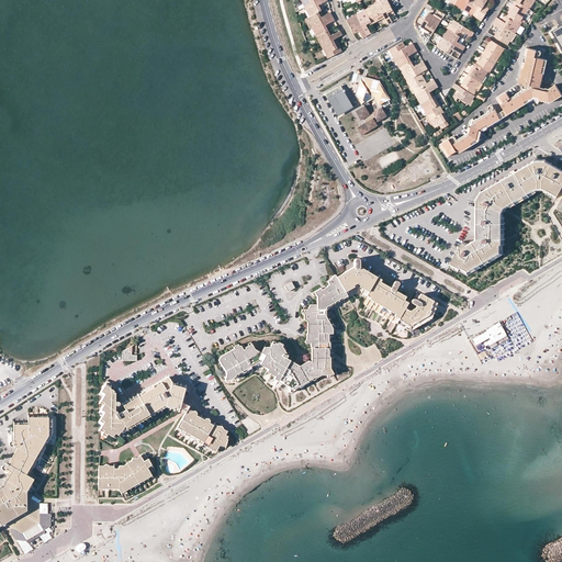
[(310,9),(313,15),(319,11),(322,10),(323,10),(319,4),(322,3),(327,0),(317,0),(305,7),(307,11),(310,9)]
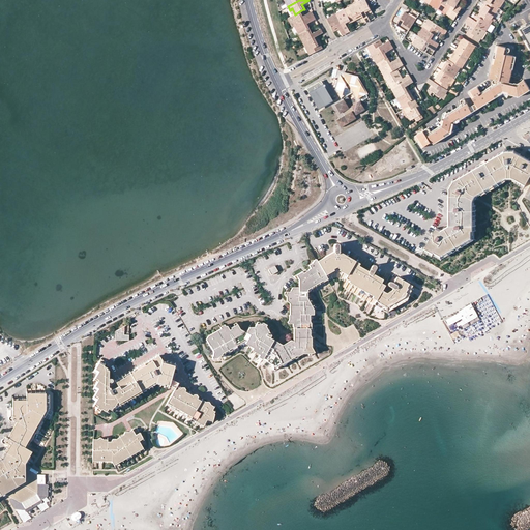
[(369,17),(367,15),(365,11),(371,9),(365,0),(364,0),(360,2),(359,1),(355,3),(356,4),(362,16),(366,23),(369,22),(371,21),(369,17)]
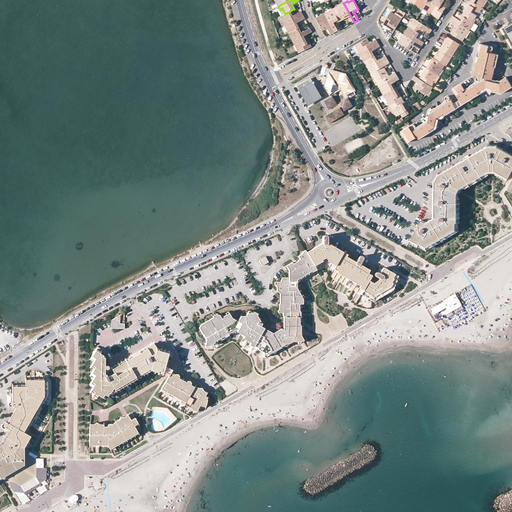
[(434,0),(433,1),(431,0),(428,0),(424,7),(428,9),(427,11),(431,14),(432,11),(438,2),(439,0),(434,0)]
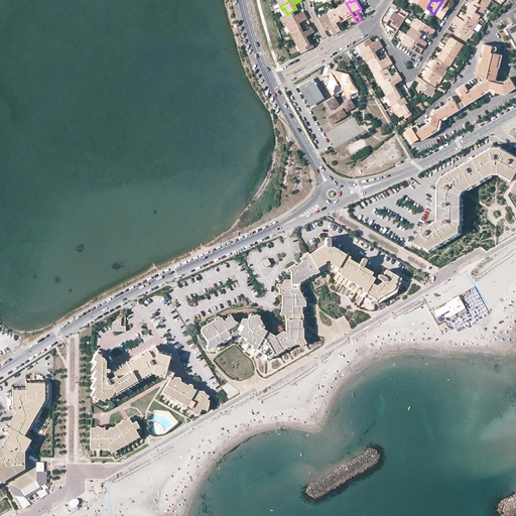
[(442,0),(441,2),(435,11),(434,14),(437,16),(438,14),(443,17),(448,9),(443,6),(445,4),(446,0),(442,0)]
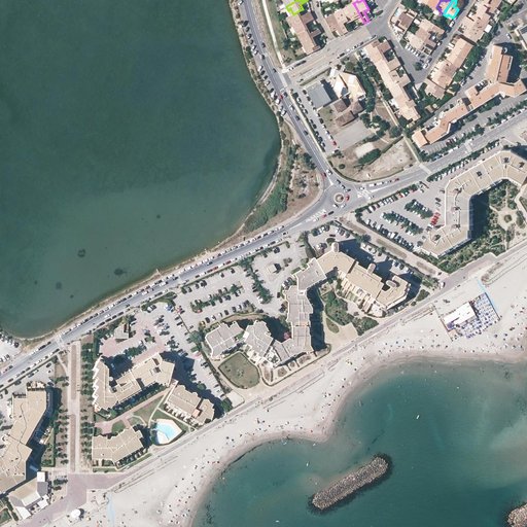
[(489,20),(496,8),(486,2),(484,0),(481,4),(483,5),(480,9),(479,8),(477,11),(478,12),(489,20)]
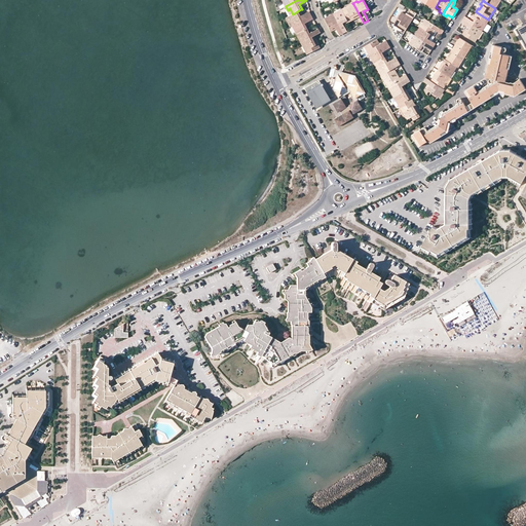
[(486,0),(485,2),(495,8),(496,8),(501,0),(500,0),(486,0)]
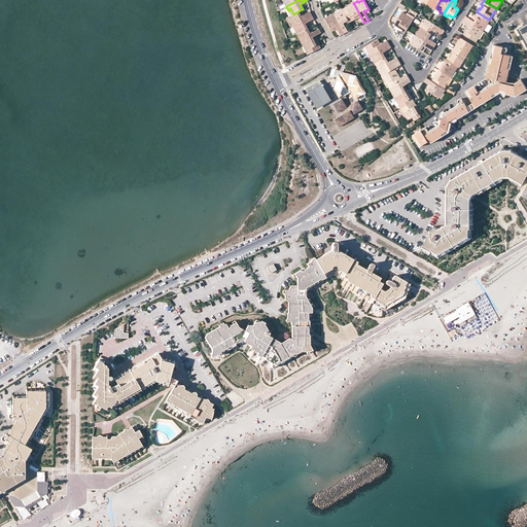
[(353,20),(352,19),(356,15),(357,18),(360,15),(354,4),(347,8),(346,7),(343,9),(344,10),(349,20),(350,22),(353,20)]
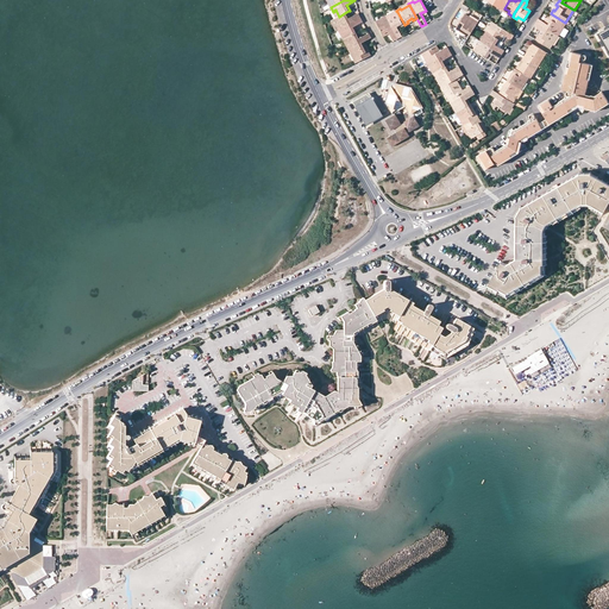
[(349,18),(346,12),(339,17),(337,18),(334,18),(338,24),(336,25),(338,30),(360,18),(358,13),(351,17),(349,18)]
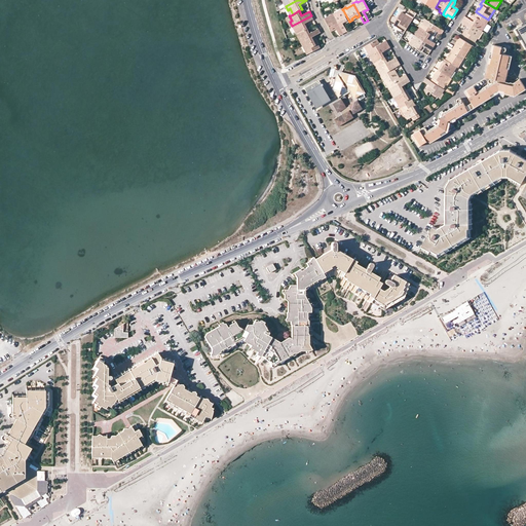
[(343,23),(348,20),(343,10),(338,13),(337,11),(333,13),(344,33),(347,31),(344,25),(343,23)]
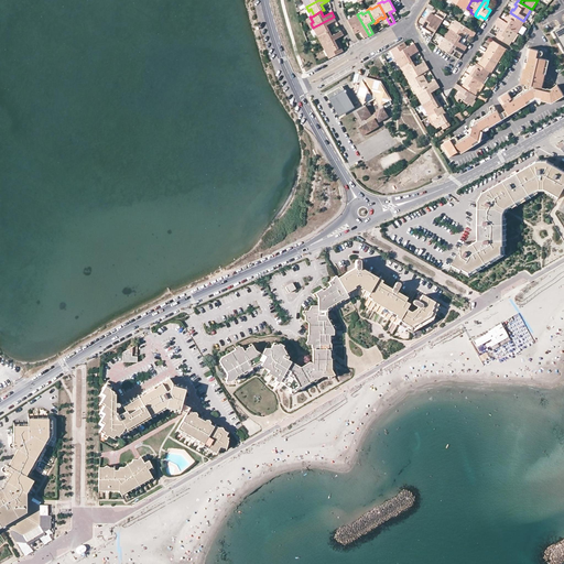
[(435,15),(431,13),(423,26),(427,29),(429,28),(432,30),(431,32),(434,33),(435,32),(441,23),(442,22),(434,18),(435,15)]
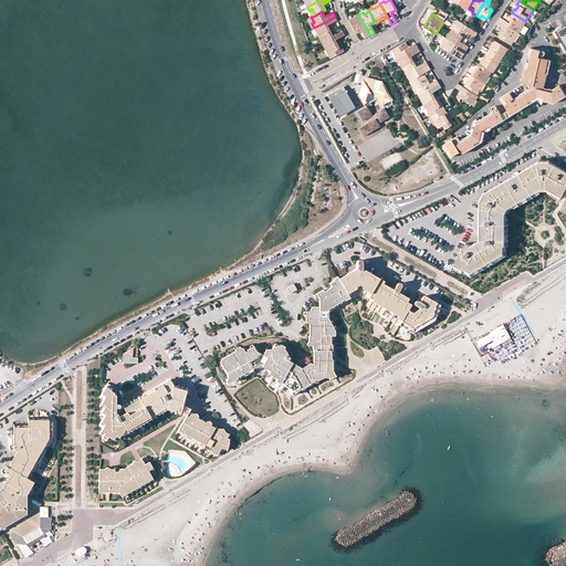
[(510,17),(512,18),(509,22),(505,20),(500,17),(499,20),(516,32),(522,24),(524,25),(526,21),(525,21),(513,13),(510,17)]
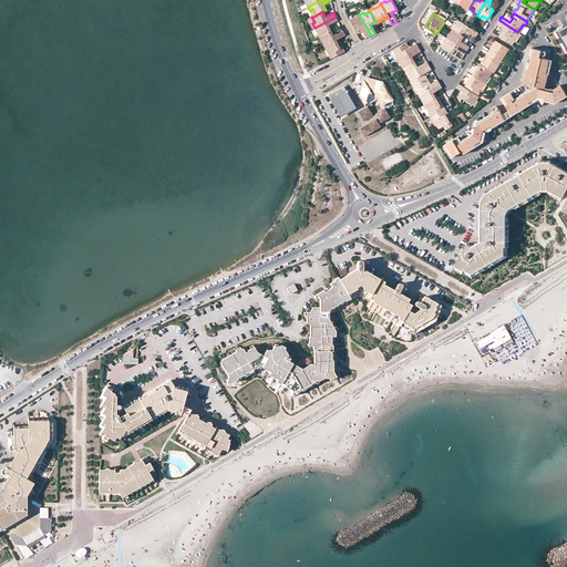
[(367,38),(371,35),(359,14),(356,17),(350,19),(357,31),(361,29),(362,31),(367,38)]
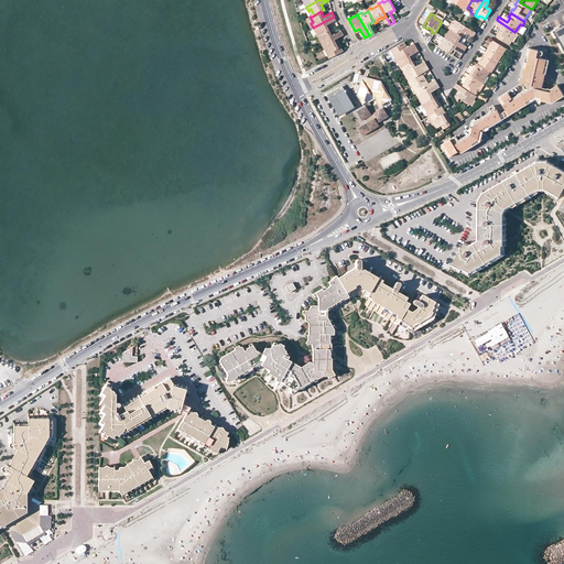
[(313,28),(315,31),(317,30),(321,35),(329,30),(327,24),(329,23),(336,20),(334,15),(334,17),(313,28)]
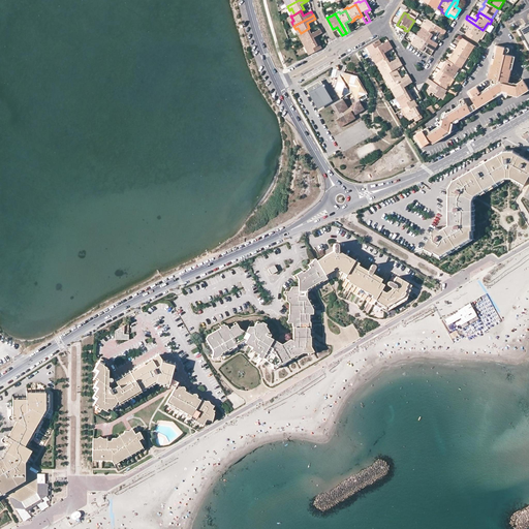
[(470,26),(471,27),(469,32),(467,31),(465,34),(477,42),(480,38),(478,37),(480,33),(483,30),(466,19),(463,22),(470,26)]
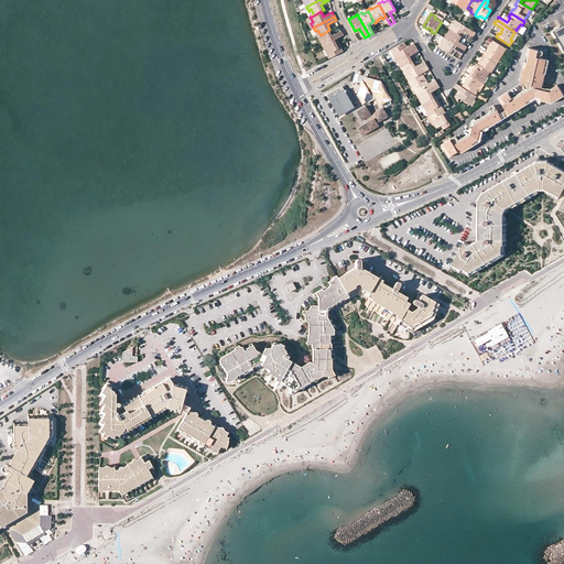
[(452,30),(462,36),(465,31),(467,32),(474,36),(476,32),(467,26),(458,21),(457,21),(455,25),(453,24),(451,29),(452,30)]
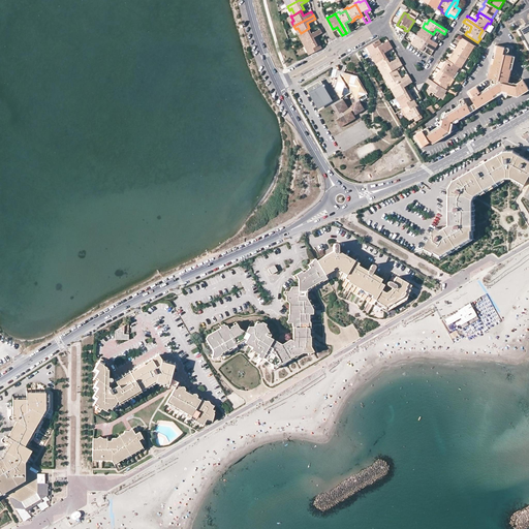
[(528,23),(525,25),(519,29),(526,40),(528,45),(528,23)]
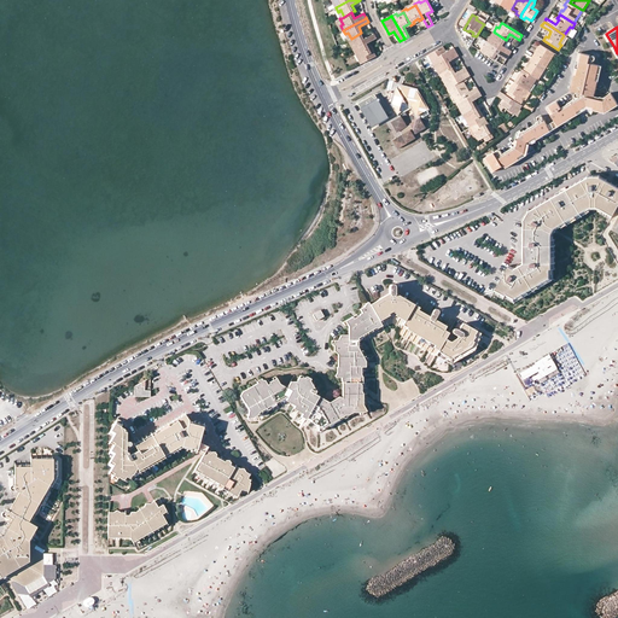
[(365,39),(361,33),(351,39),(354,44),(351,45),(354,50),(356,48),(369,42),(377,38),(374,33),(365,39)]
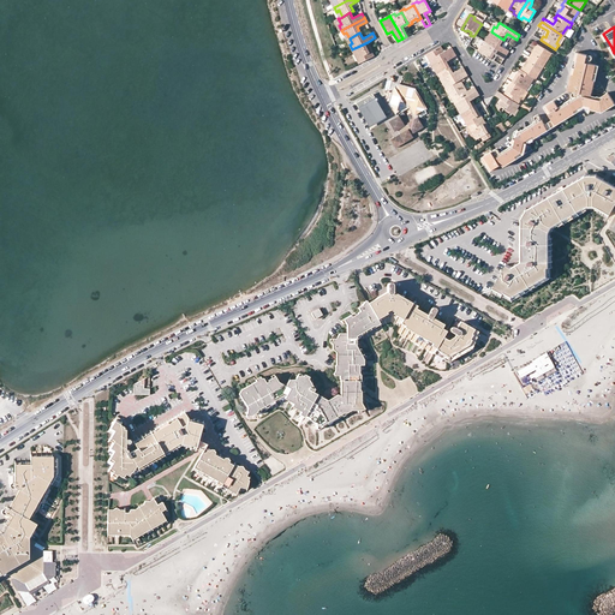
[(500,45),(503,40),(493,33),(490,39),(488,37),(485,41),(507,54),(509,51),(500,45)]
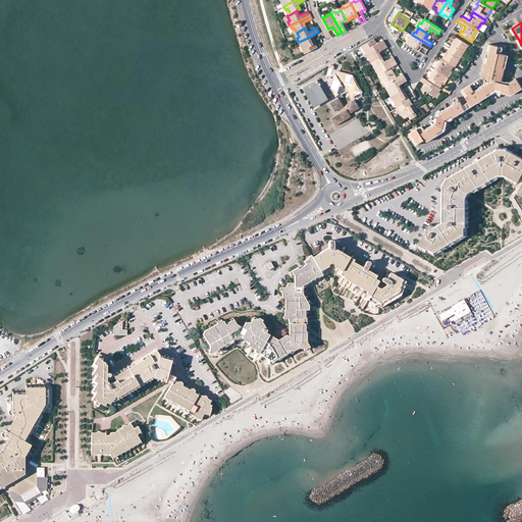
[(428,50),(430,46),(412,35),(409,39),(408,38),(405,42),(417,50),(420,45),(422,46),(428,50)]
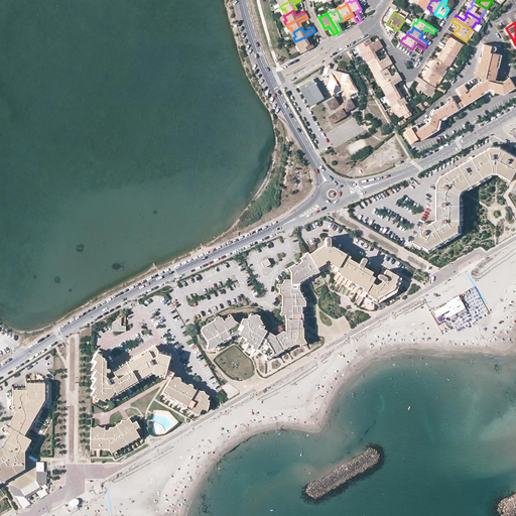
[(308,35),(297,40),(295,41),(299,49),(301,53),(314,46),(312,43),(312,42),(310,38),(308,35)]
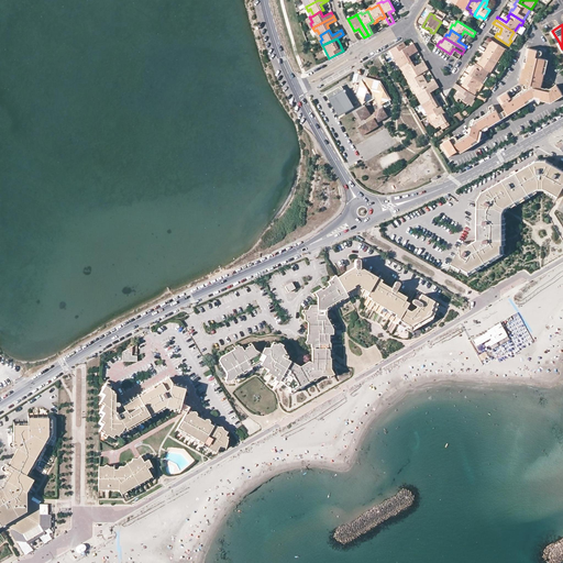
[(485,52),(496,59),(500,52),(504,53),(506,48),(492,41),(489,44),(492,45),(489,50),(487,47),(485,52)]
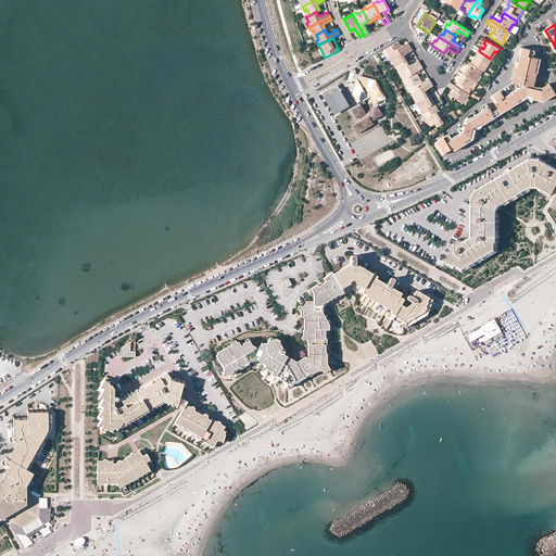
[(388,54),(390,58),(411,47),(408,42),(402,47),(400,48),(397,42),(387,48),(390,53),(388,54)]
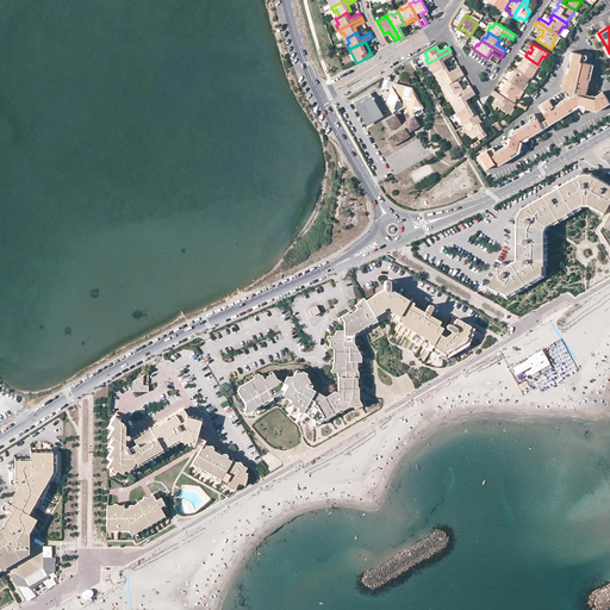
[(571,66),(572,66),(576,53),(577,50),(573,49),(565,76),(565,79),(568,80),(570,72),(568,72),(571,66)]
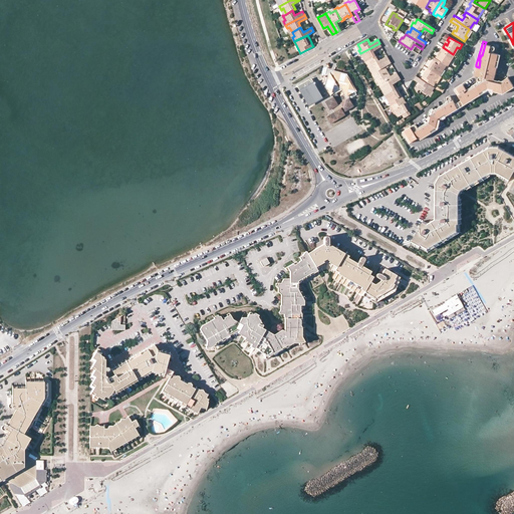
[(477,73),(482,74),(492,77),(494,71),(496,65),(497,60),(499,53),(493,51),(490,51),(490,49),(491,49),(491,47),(492,46),(492,44),(486,42),(485,44),(482,55),(481,55),(479,60),(480,60),(479,67),(477,73)]
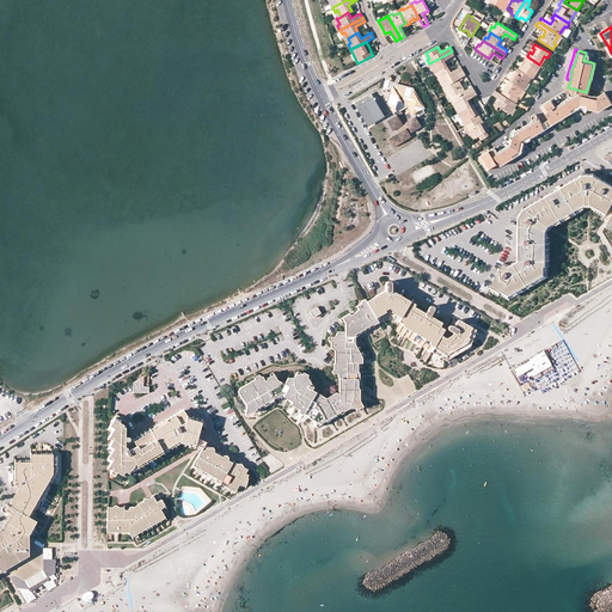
[(434,67),(438,73),(448,67),(445,61),(454,55),(454,54),(452,51),(429,63),(432,68),(434,67)]
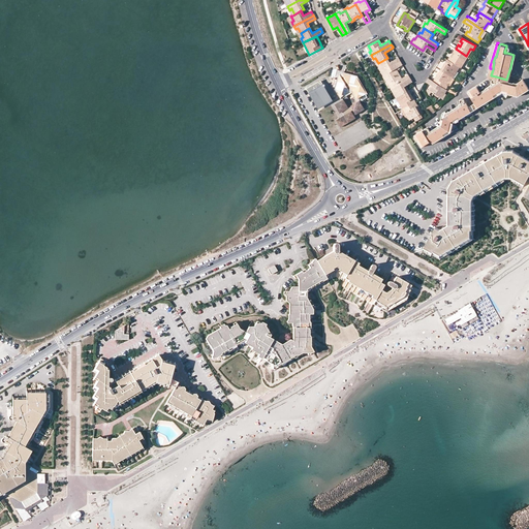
[(454,52),(456,54),(453,58),(450,56),(448,60),(460,67),(461,67),(464,64),(462,63),(466,56),(456,49),(454,52)]
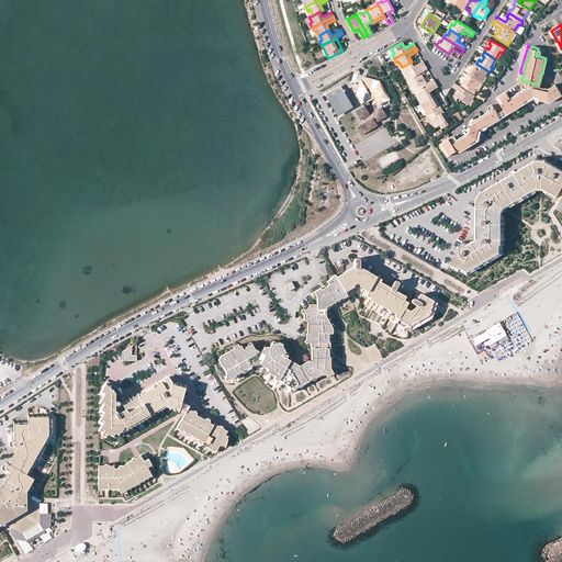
[(403,72),(405,77),(426,65),(424,62),(417,65),(415,66),(412,62),(402,67),(405,71),(403,72)]
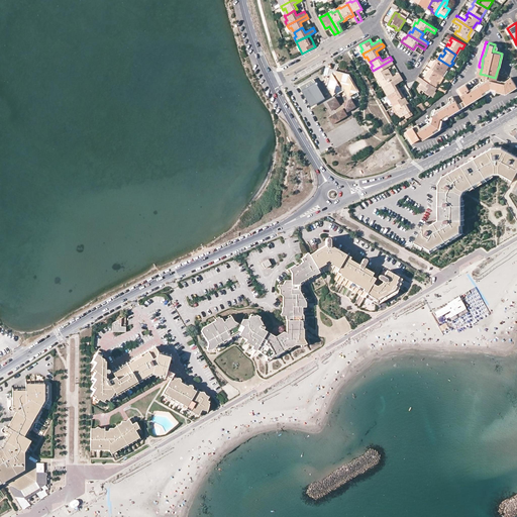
[(430,69),(441,75),(445,68),(447,69),(449,66),(438,59),(437,58),(435,62),(436,63),(434,67),(432,66),(430,69)]
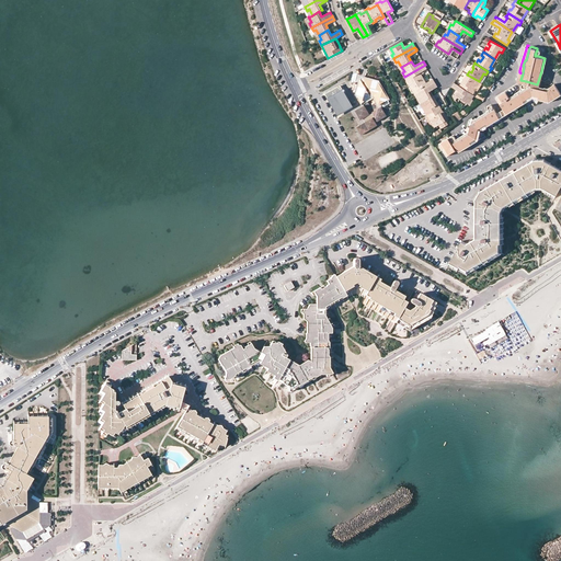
[(409,79),(411,84),(422,79),(419,73),(421,72),(427,69),(425,65),(404,77),(407,80),(409,79)]
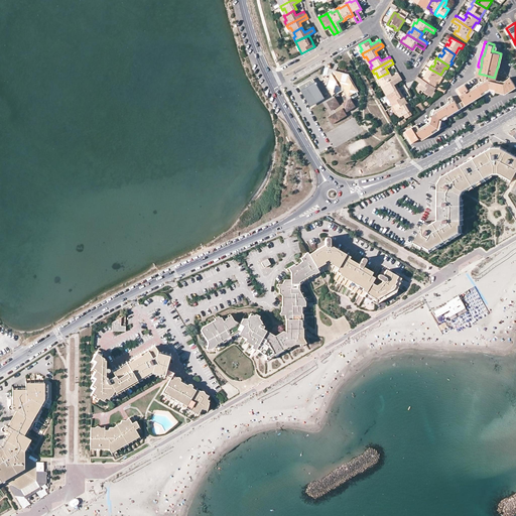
[(427,72),(429,73),(427,77),(425,76),(422,80),(435,87),(437,84),(435,83),(440,75),(429,69),(428,71),(427,72)]
